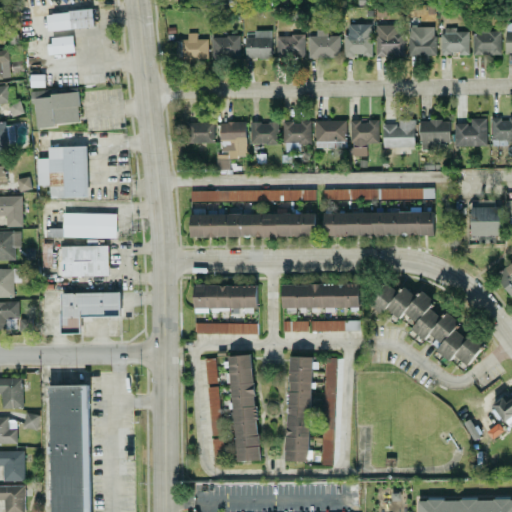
[(47,30),(93,27),(92,10),(46,12),(47,30)]
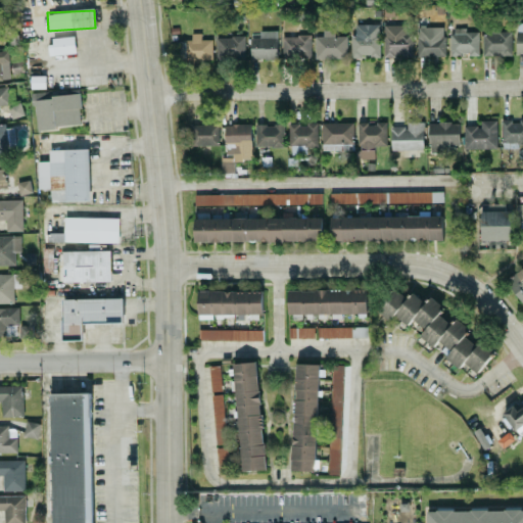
[(379,25),(355,25),(355,35),(350,35),(350,57),(380,57),(379,25)]
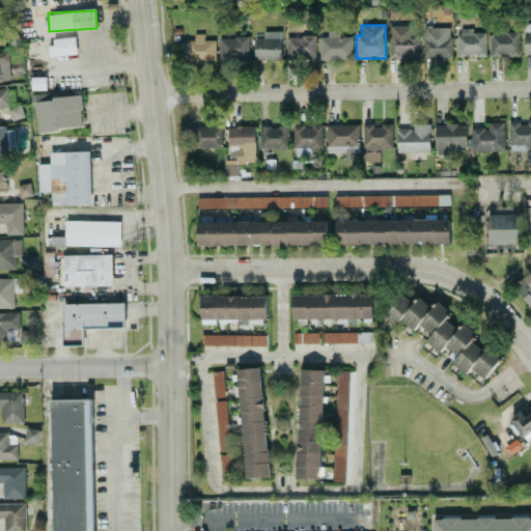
[(418,57),(417,25),(389,26),(390,58),(418,57)]
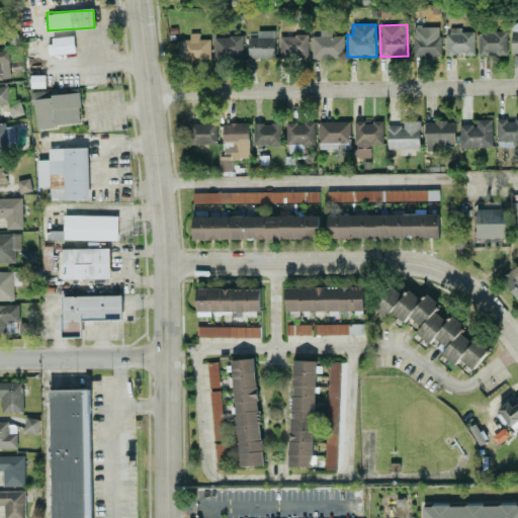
[(473,31),(460,31),(460,27),(445,27),(445,55),(473,54),(473,31)]
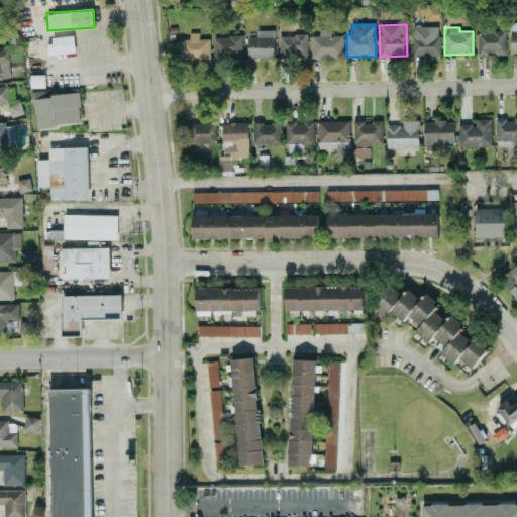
[(310,36),(311,58),(342,58),(342,35),(330,35),(330,29),(318,29),(319,36),(310,36)]
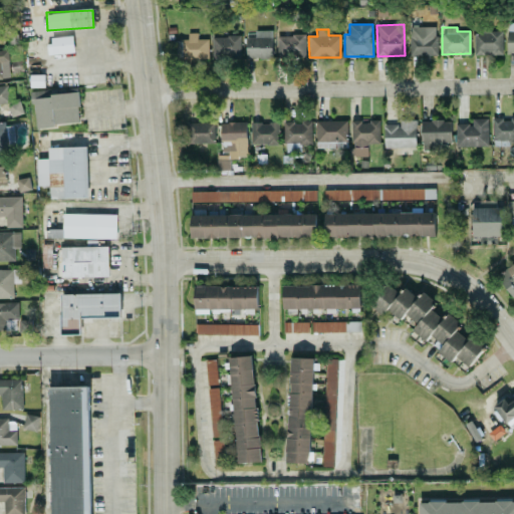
[(272,58),(272,30),(255,30),(255,37),(245,37),(245,58),(272,58)]
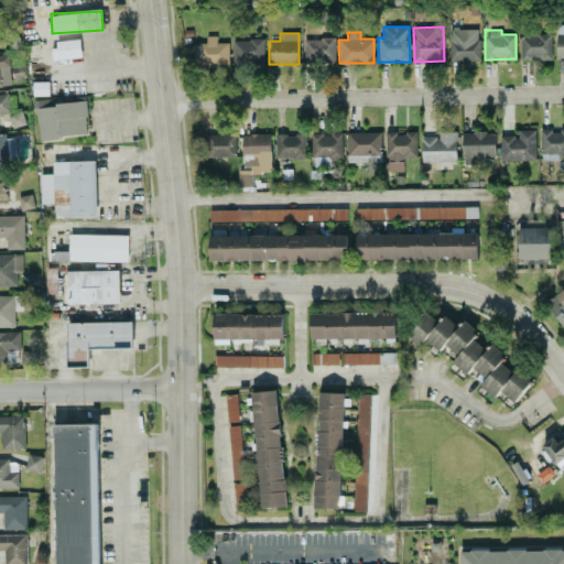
[(521,61),(552,60),(551,33),(520,34),(521,61)]
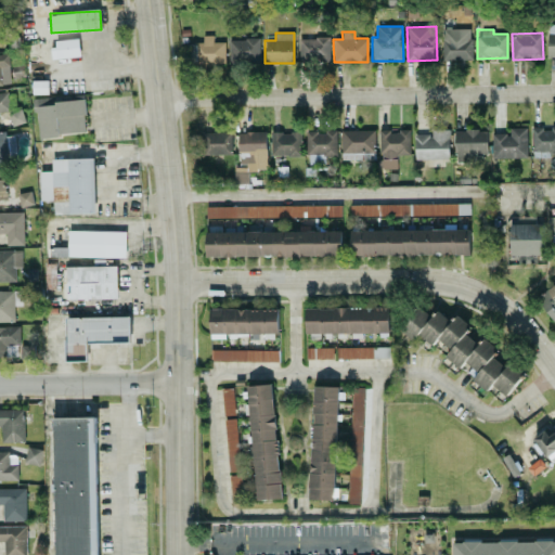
[(472,59),(472,34),(441,35),(442,60),(472,59)]
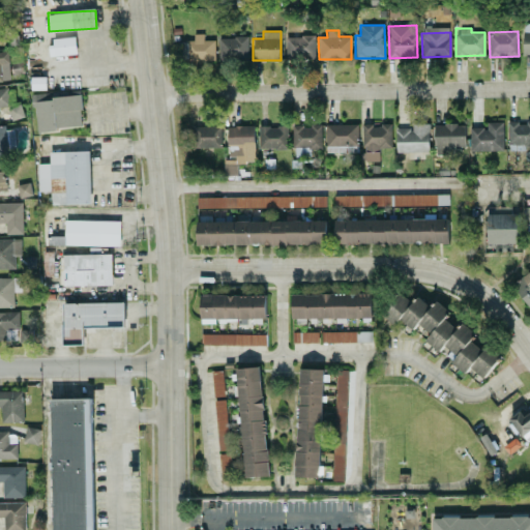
[(214,61),(214,40),(203,40),(203,34),(194,34),(194,40),(187,40),(187,61),(214,61)]
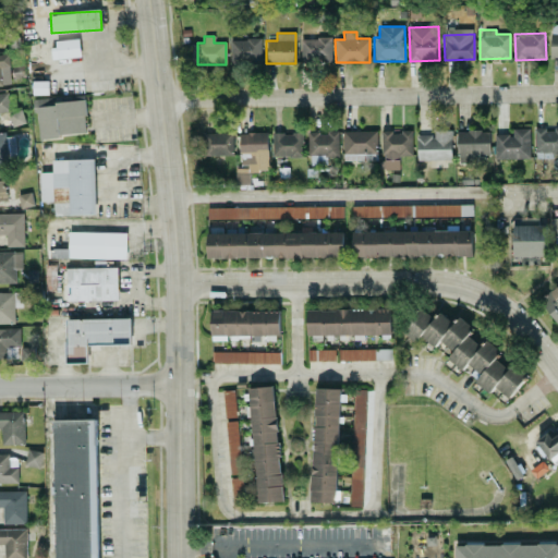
[(331,37),(300,38),(301,62),(332,62),(331,37)]
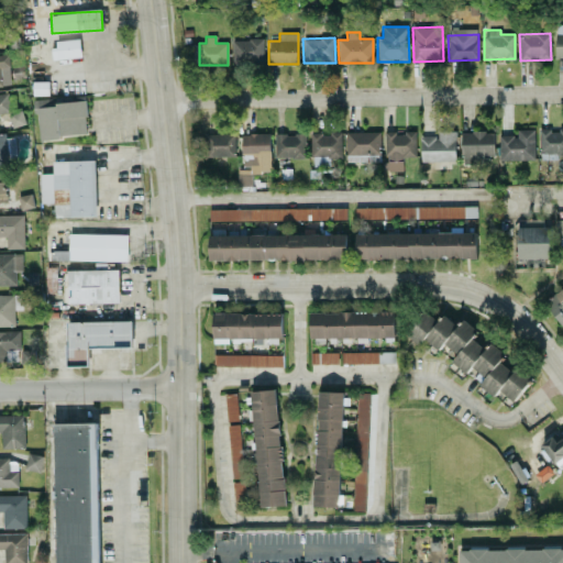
[(81,56),(79,39),(52,42),(55,61),(81,56)]
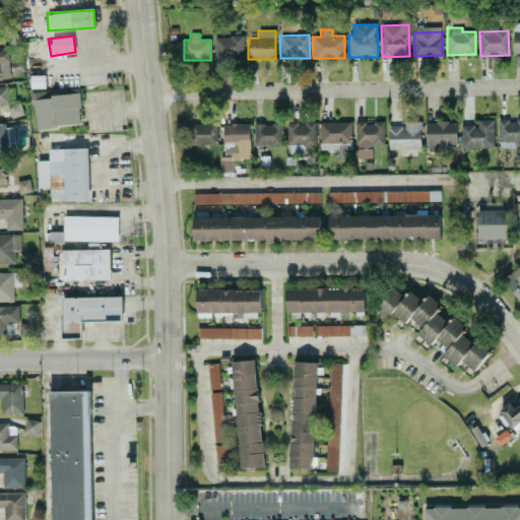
[(213,37),(214,60),(243,60),(243,36),(213,37)]
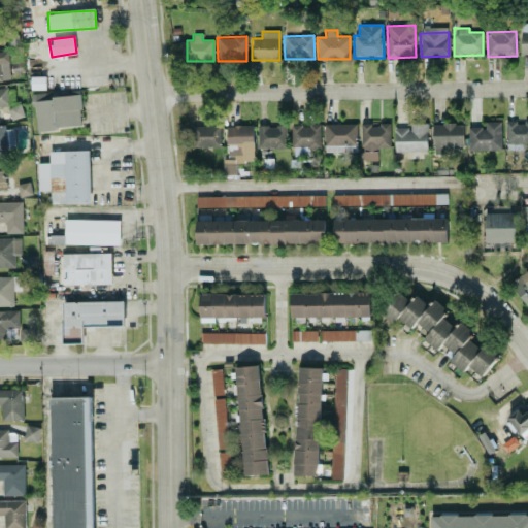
[(0,79),(23,78),(22,66),(8,67),(7,52),(0,52),(0,79)]
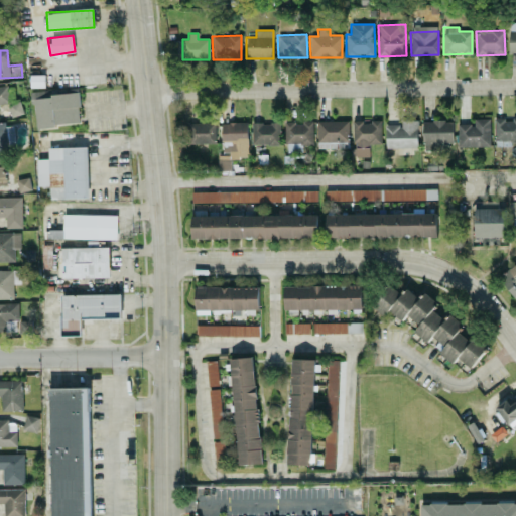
[(0,104),(9,103),(7,86),(0,86),(0,104)]
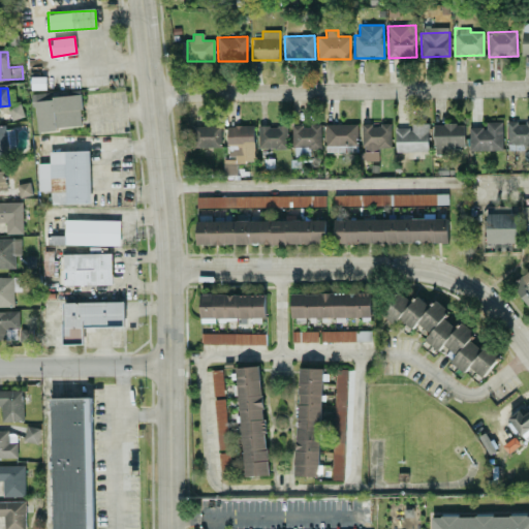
[(80,95),(35,99),(37,131),(82,127),(80,95)]
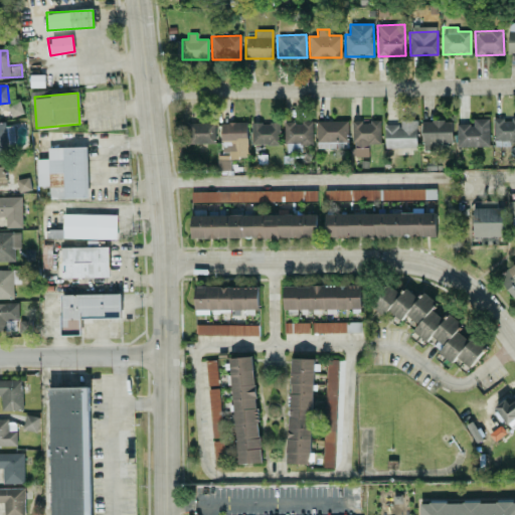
[(12,117),(23,113),(19,101),(8,105),(12,117)]
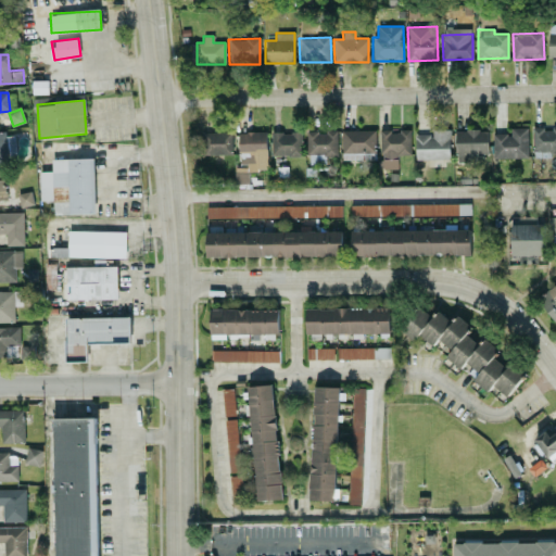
[(528,127),(510,128),(510,134),(493,134),(493,159),(528,158),(528,127)]
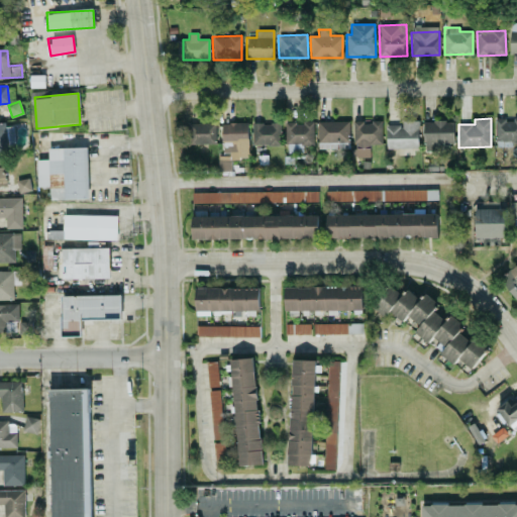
[(382,120),(352,121),(353,159),(370,158),(370,144),(382,144),(382,120)]
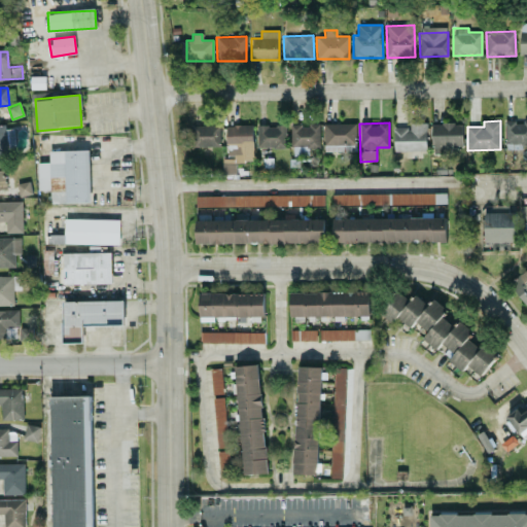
[(426,151),(426,123),(410,123),(410,128),(393,128),(394,151),(426,151)]
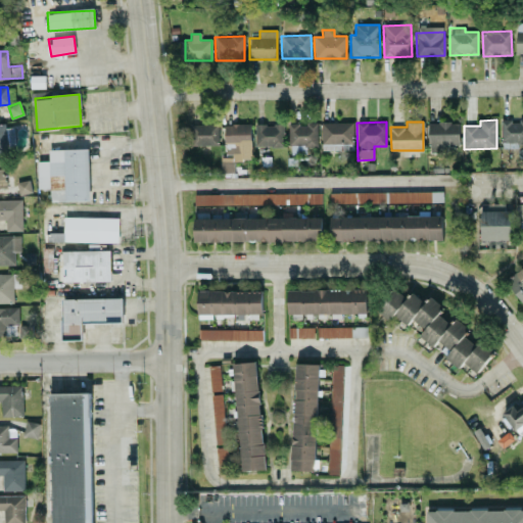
[(317,149),(317,123),(288,124),(289,145),(292,145),(292,149),(317,149)]
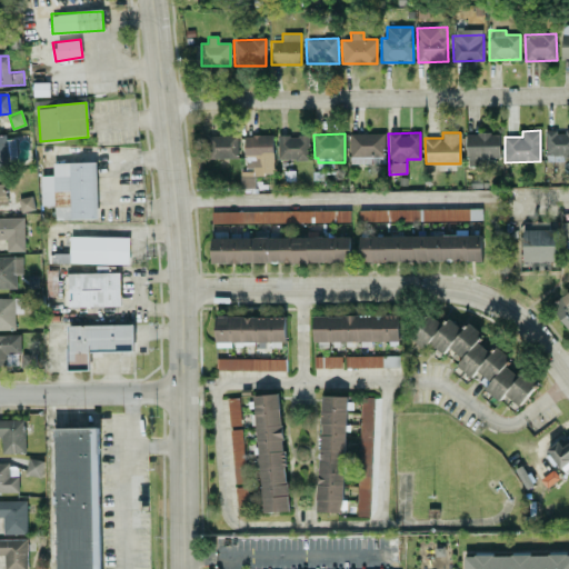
[(350,163),(385,163),(385,133),(349,133),(350,163)]
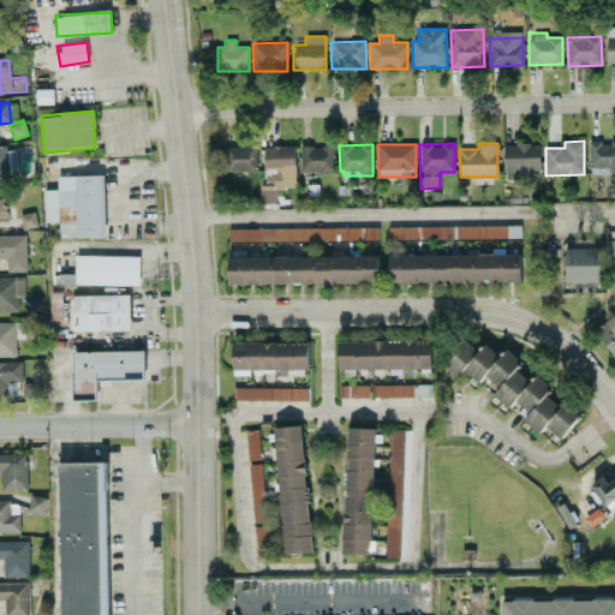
[(539,171),(541,144),(505,144),(505,179),(521,179),(521,171),(539,171)]
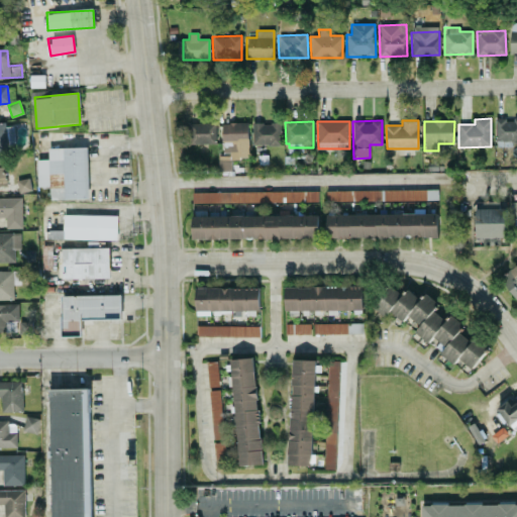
[(216,143),(215,122),(188,123),(189,144),(216,143)]
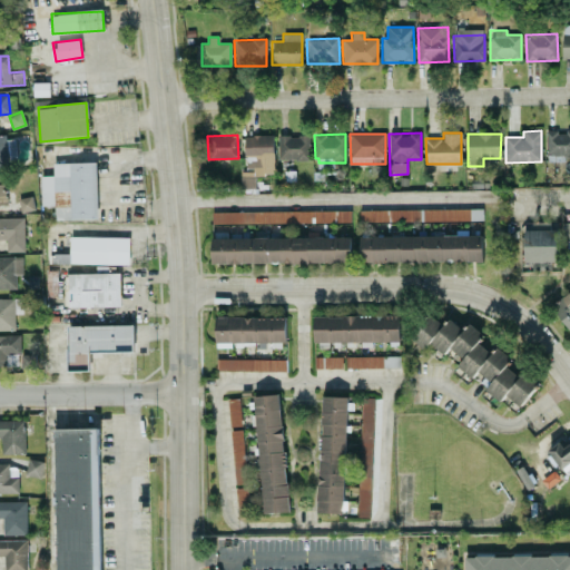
[(274,135),(245,135),(245,168),(254,168),(254,175),(274,174),(274,135)]
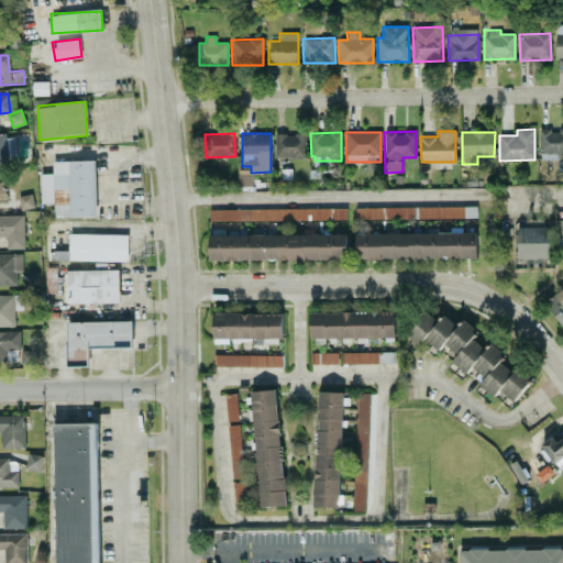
[(306,133),(274,134),(275,158),(307,157),(306,133)]
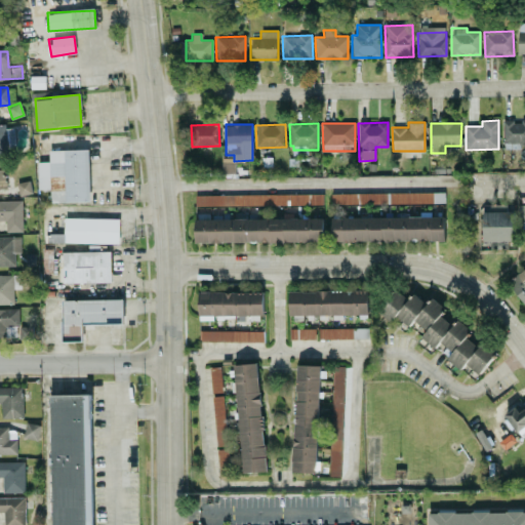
[(0,154),(14,154),(13,125),(0,125),(0,154)]
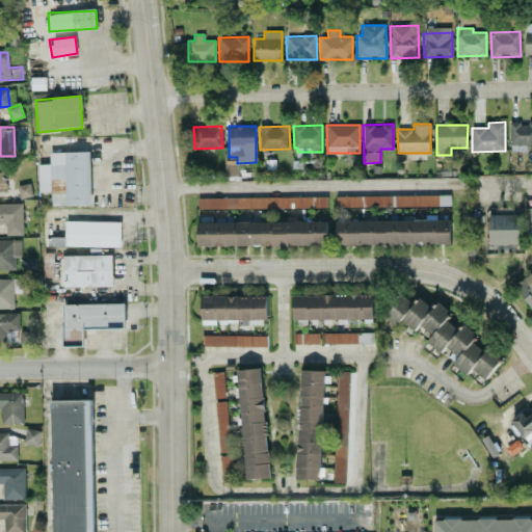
[(91,204),(89,152),(50,153),(50,164),(38,164),(38,191),(51,191),(51,205),(91,204)]
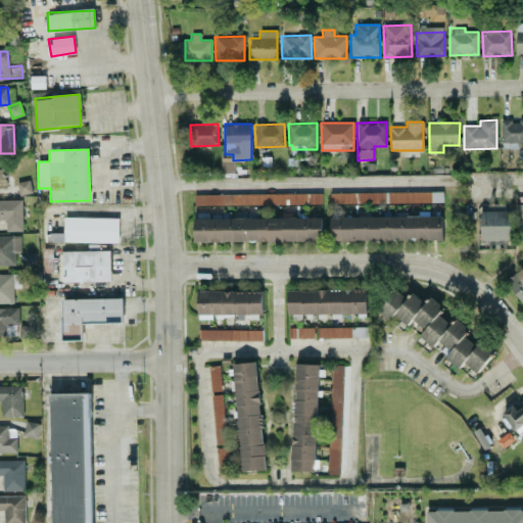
[(19,194),(32,192),(30,181),(17,182),(19,194)]
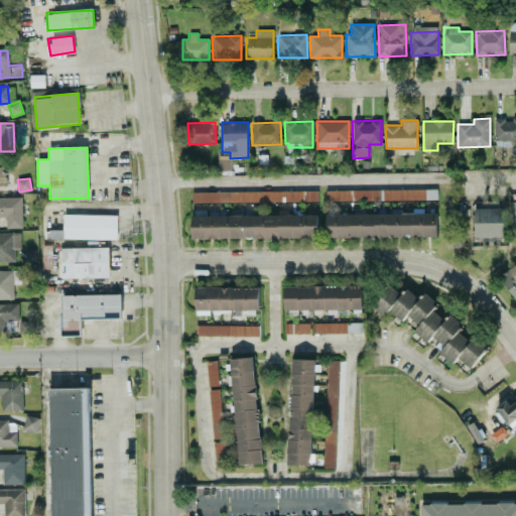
[(325,191),(326,202),(436,199),(436,188),(325,191)]
